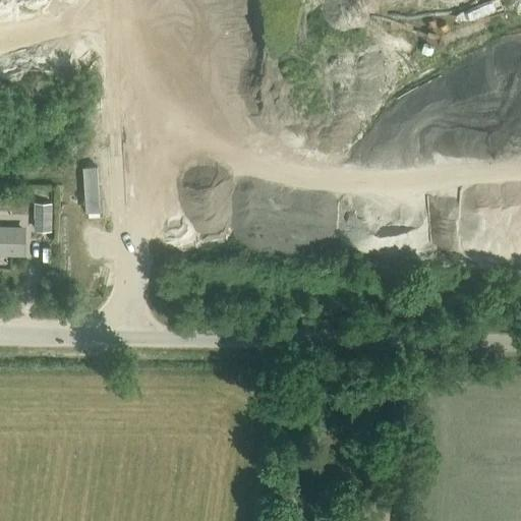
[(89,212),(100,211),(98,167),(85,167),(89,212)]
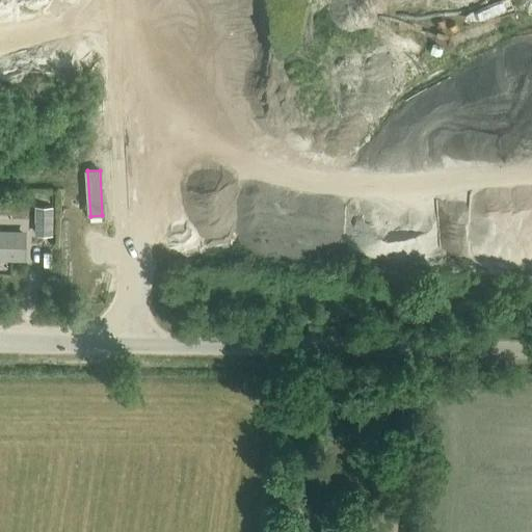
[(34,207),(34,235),(53,236),(54,207),(34,207)]
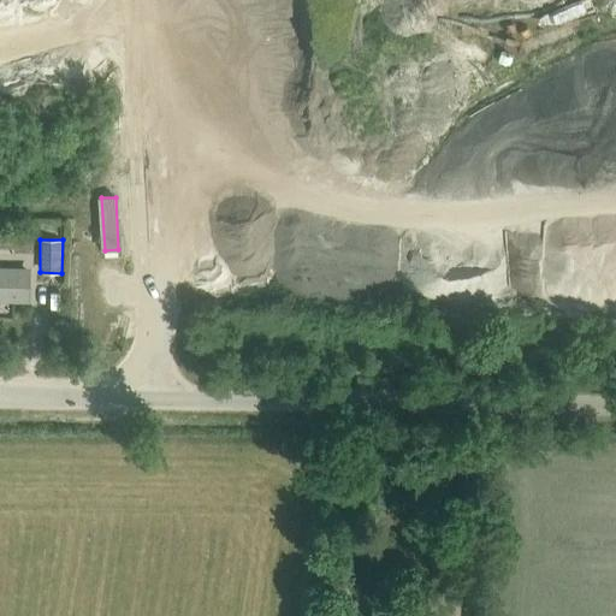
[(0,297),(27,298),(27,272),(0,271),(0,297)]
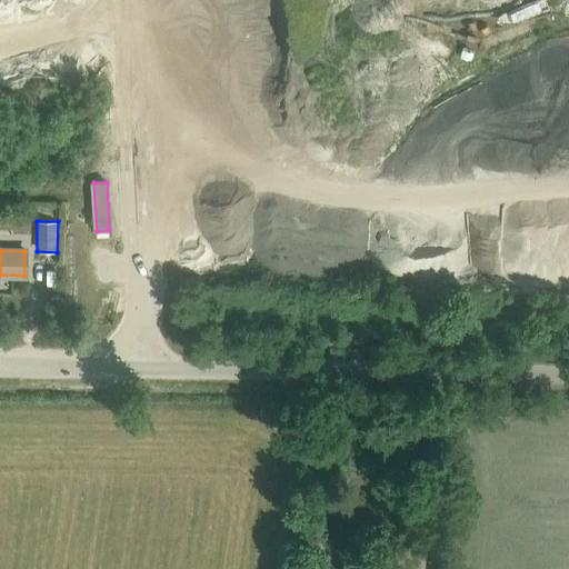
[(439,542),(419,541),(419,552),(438,553),(439,542)]
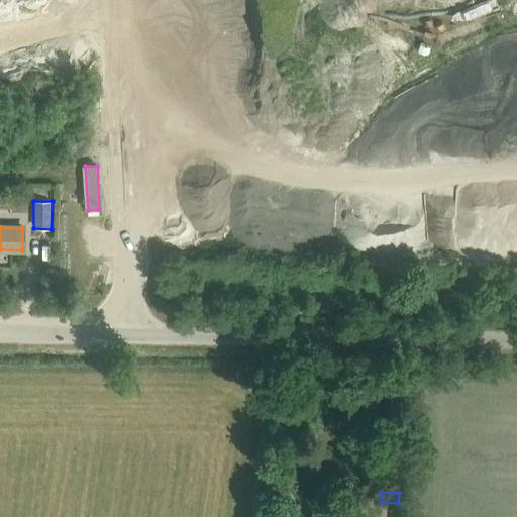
[(395,516),(406,516),(407,504),(396,503),(395,516)]
